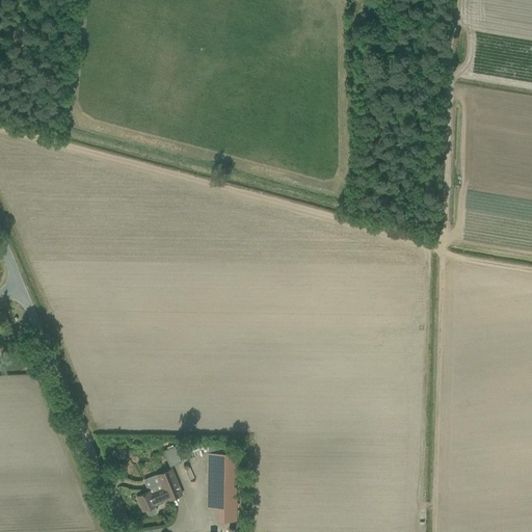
[(162,450),(168,467),(180,461),(174,446),(162,450)]
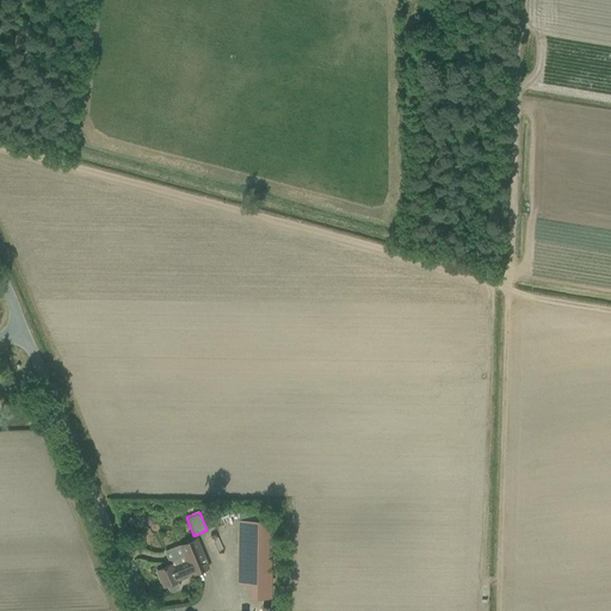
[(239,519),(238,519),(236,585),(248,585),(248,598),(270,598),(271,519),(253,519),(253,513),(239,513),(239,519)]
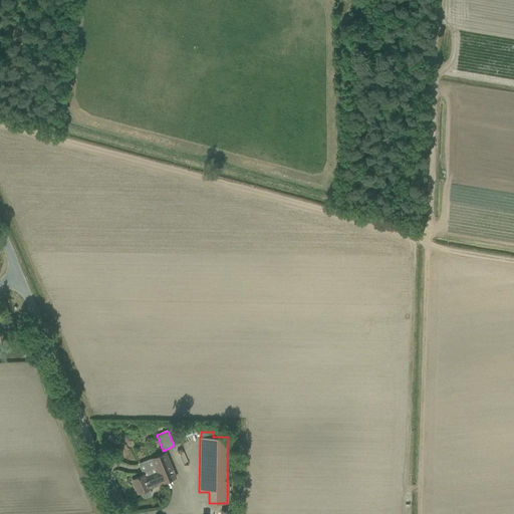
[(147,438),(145,445),(152,447),(154,440),(147,438)]
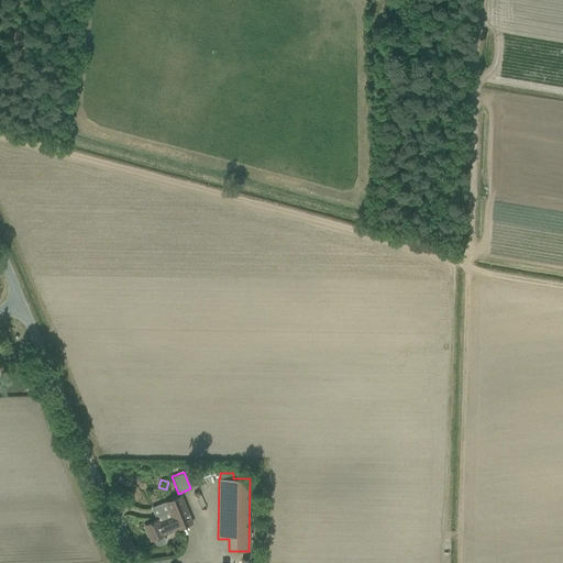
[(177,529),(192,523),(180,496),(166,501),(172,517),(177,529)]
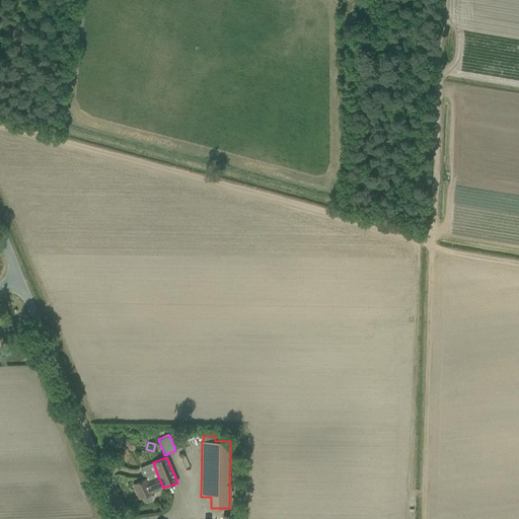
[(147,502),(152,500),(153,498),(151,493),(163,488),(158,476),(153,462),(152,462),(153,463),(140,468),(145,478),(133,484),(134,485),(132,487),(134,491),(136,491),(139,498),(142,497),(145,501),(147,502)]
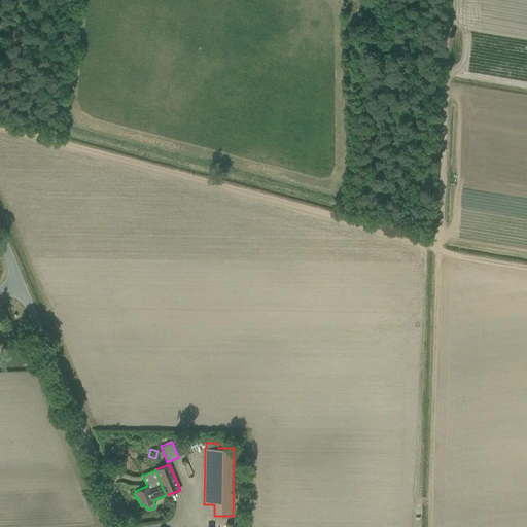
All buildings are outlined.
